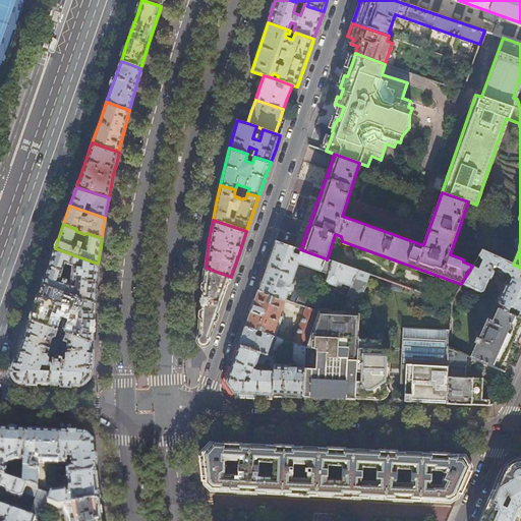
[(322,271),(326,258),(300,249),(275,241),(266,270),(257,290),(285,300),(288,293),(291,294),(295,283),(292,282),(298,263),(322,271)]
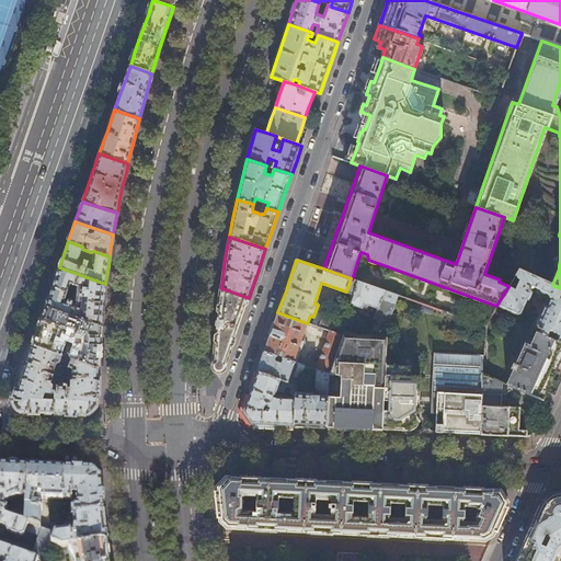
[(102,325),(104,301),(105,284),(59,267),(46,306),(102,325)]
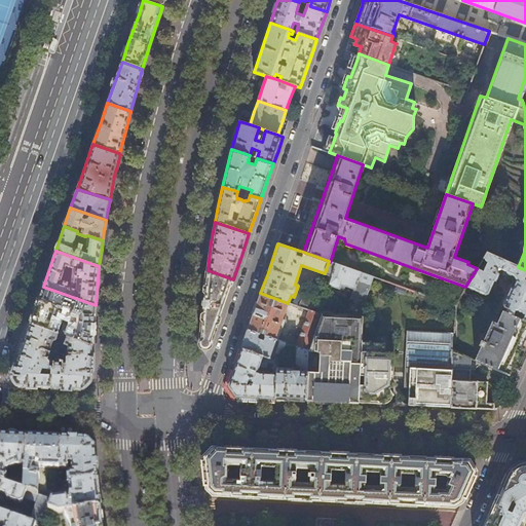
[(486,253),(477,268),(465,287),(462,293),(476,298),(478,293),(484,295),(487,294),(493,282),(494,282),(498,274),(497,273),(496,270),(499,269),(505,271),(504,273),(513,276),(516,282),(513,288),(512,287),(510,288),(501,305),(502,306),(506,308),(504,311),(525,321),(525,270),(518,267),(486,253)]
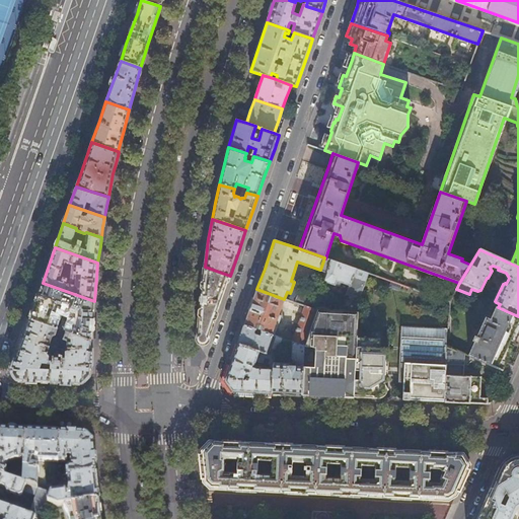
[(368,274),(325,258),(324,257),(320,270),(324,272),(326,272),(323,281),(335,285),(337,280),(350,285),(347,294),(359,299),(368,274)]
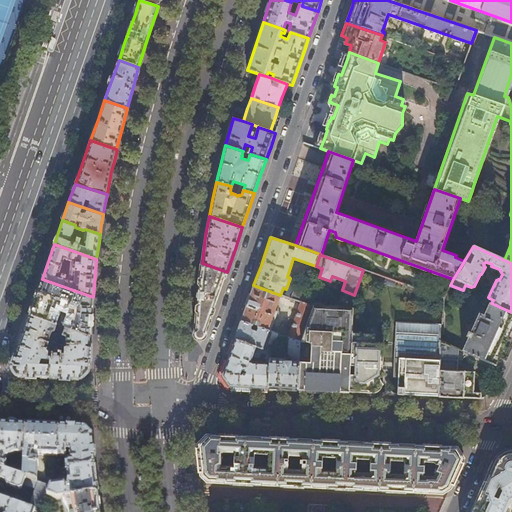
[(220,290),(227,272),(202,263),(200,274),(199,285),(198,299),(197,313),(195,337),(203,339),(220,290)]
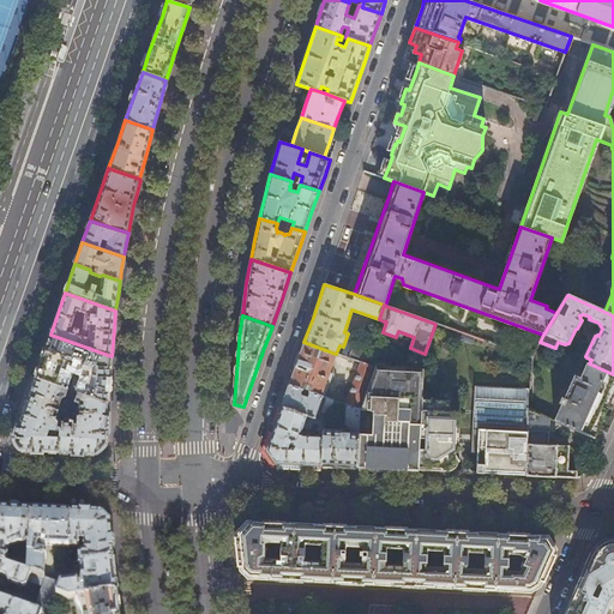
[(110,377),(112,356),(50,335),(35,377),(65,386),(72,368),(85,373),(78,391),(108,402),(110,377)]
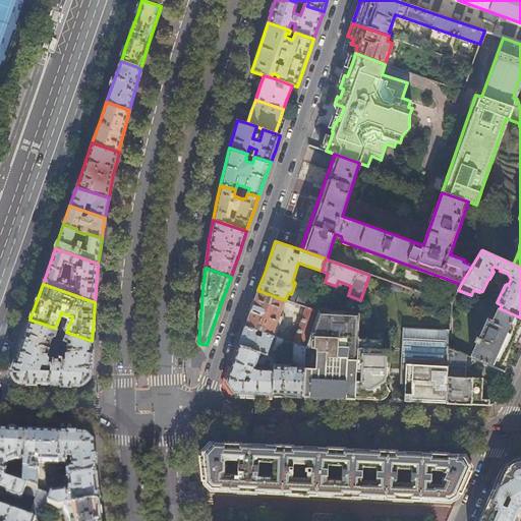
[(280,315),(285,300),(257,290),(251,308),(248,317),(245,327),(274,337),(276,337),(282,316),(280,315)]
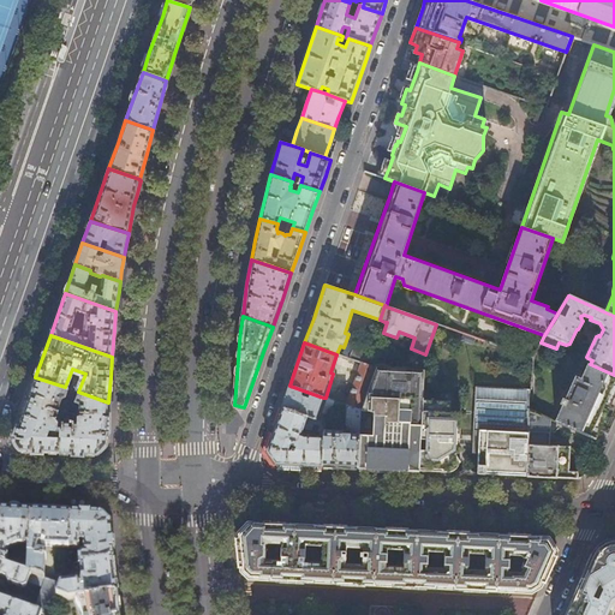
[(354,344),(353,347),(351,354),(350,358),(362,363),(375,366),(380,352),(370,350),(354,344)]
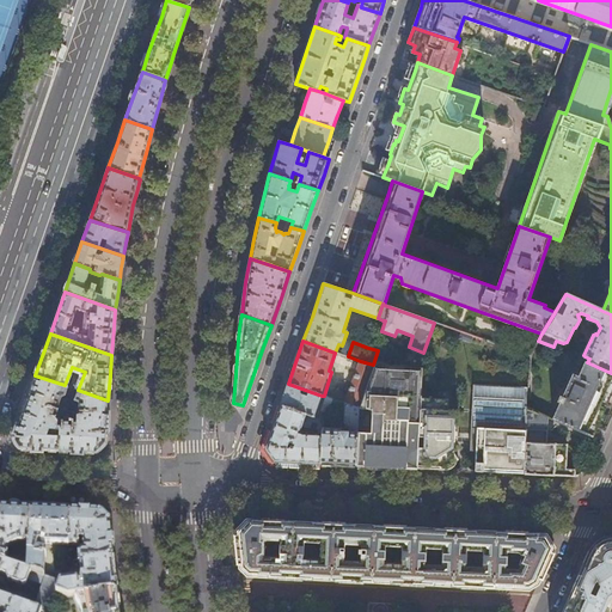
[(374,366),(373,365),(360,361),(344,403),(359,408),(374,366)]
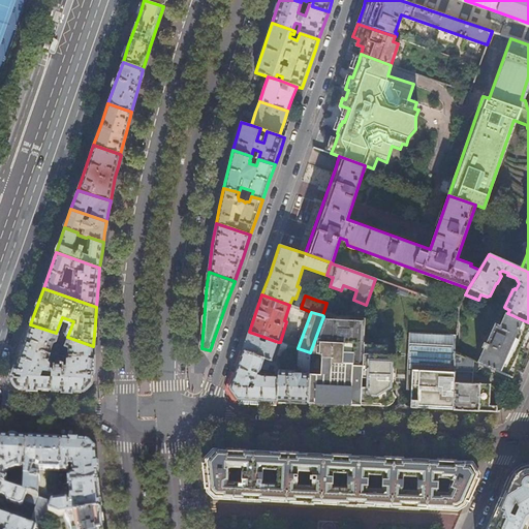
[(518,361),(528,331),(528,322),(507,313),(501,328),(495,324),(477,363),(511,377),(518,361)]
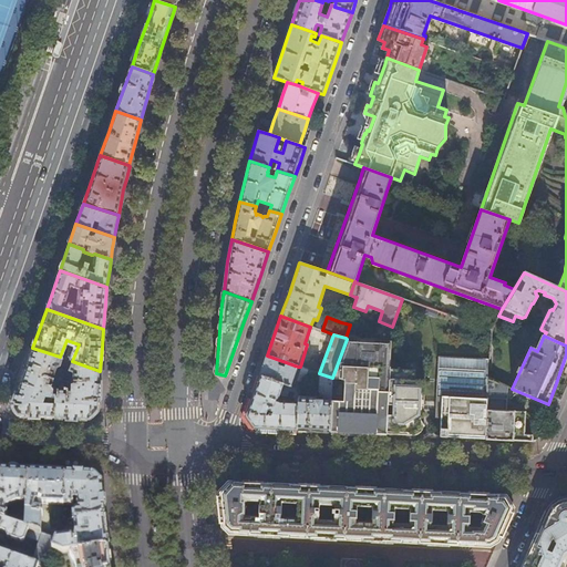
[(390,368),(390,367),(392,341),(347,338),(347,339),(332,378),(329,431),(357,432),(387,433),(390,368)]
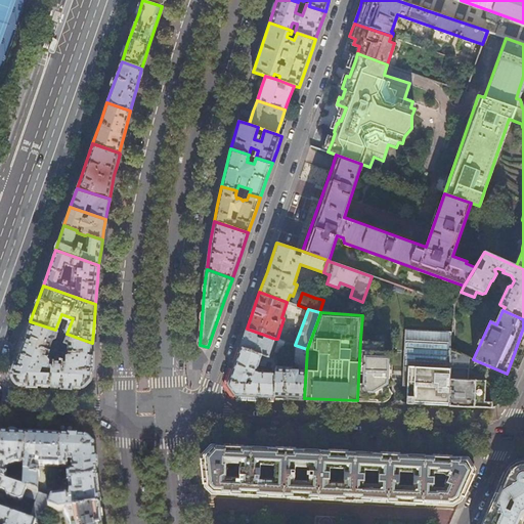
[(62,333),(55,330),(30,321),(12,374),(15,379),(18,384),(30,385),(50,386),(51,367),(53,367),(55,358),(49,358),(47,355),(53,339),(57,338),(61,339),(62,333)]
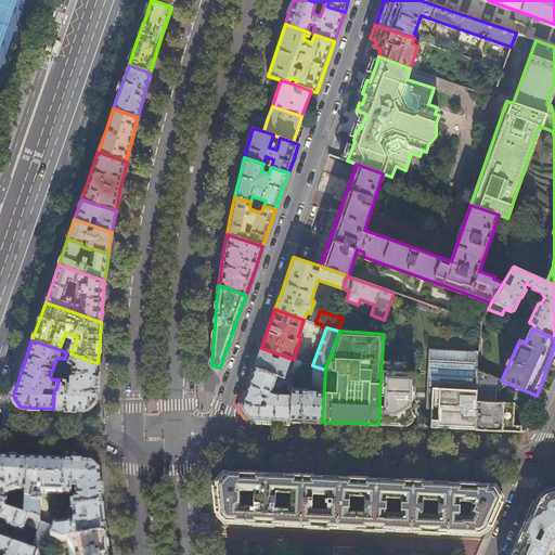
[(286,372),(292,359),(261,348),(257,359),(255,366),(295,382),(300,366),(301,362),(296,360),(292,370),(291,374),(286,372)]
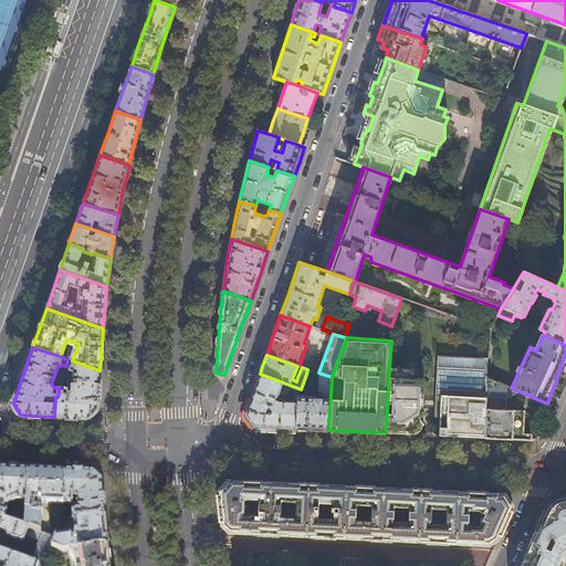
[(485,438),(488,378),(489,358),(437,356),(436,384),(433,417),(439,418),(438,436),(462,437),(485,438)]
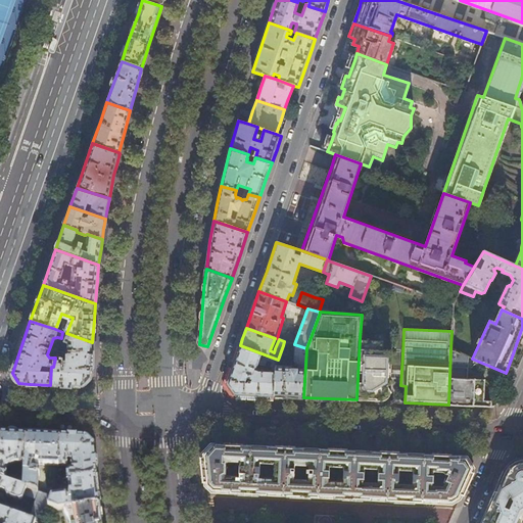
[(66,333),(62,332),(61,338),(60,340),(63,341),(67,343),(68,350),(66,353),(65,359),(55,358),(53,367),(51,367),(50,385),(82,387),(87,382),(92,378),(92,363),(92,342),(66,333)]
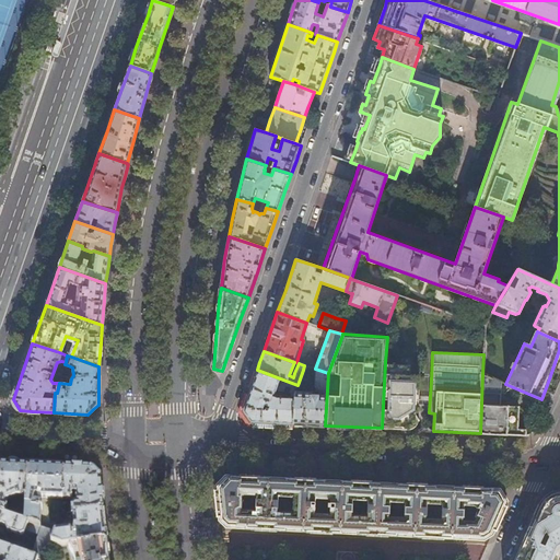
[(418,404),(419,378),(416,374),(409,374),(410,364),(385,363),(382,428),(408,430),(411,429),(415,426),(416,424),(416,423),(417,419),(411,407),(418,404)]
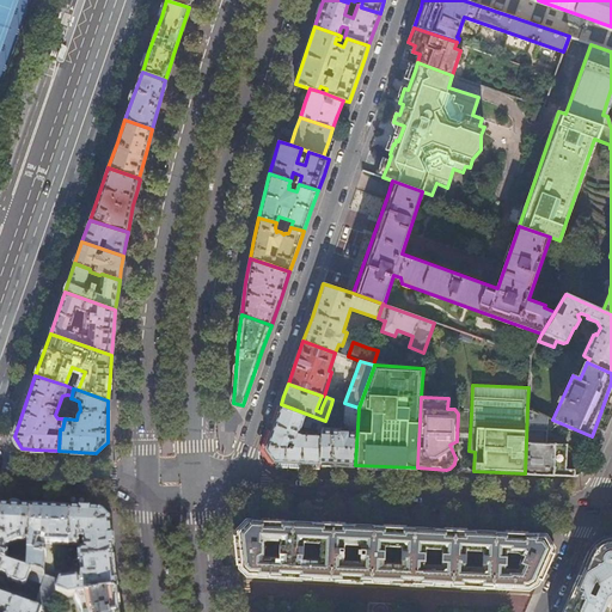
[(344,403),(344,407),(343,423),(347,426),(347,430),(341,429),(341,428),(323,428),(322,430),(320,463),(337,464),(355,465),(359,408),(344,403)]
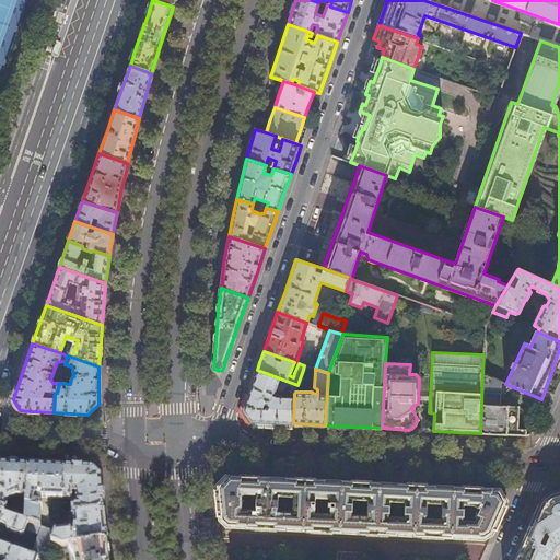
[(252,386),(243,410),(246,417),(251,422),(259,422),(259,429),(277,430),(277,423),(280,423),(293,423),(294,394),(295,392),(298,385),(257,370),(255,377),(252,386)]
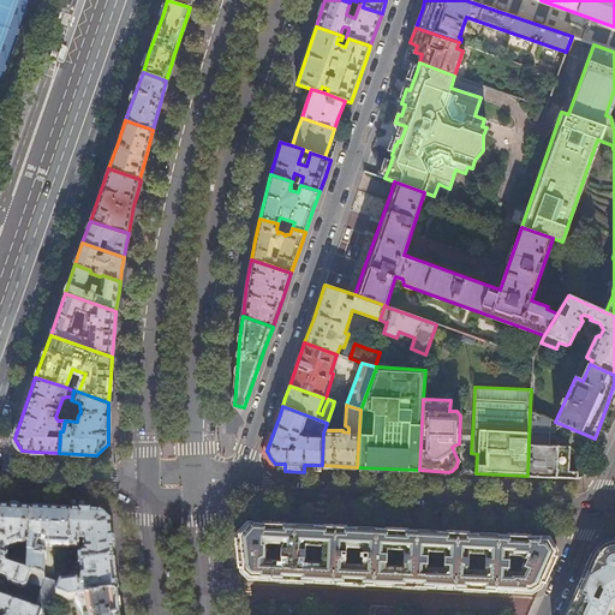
[(550,419),(530,411),(527,476),(563,477),(579,478),(579,473),(567,472),(569,448),(548,447),(550,419)]
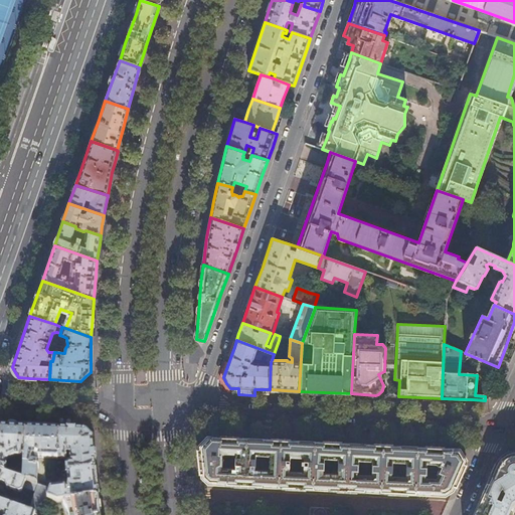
[(7,426),(0,426),(0,472),(4,473),(6,465),(4,464),(5,460),(15,456),(24,457),(25,428),(7,426)]
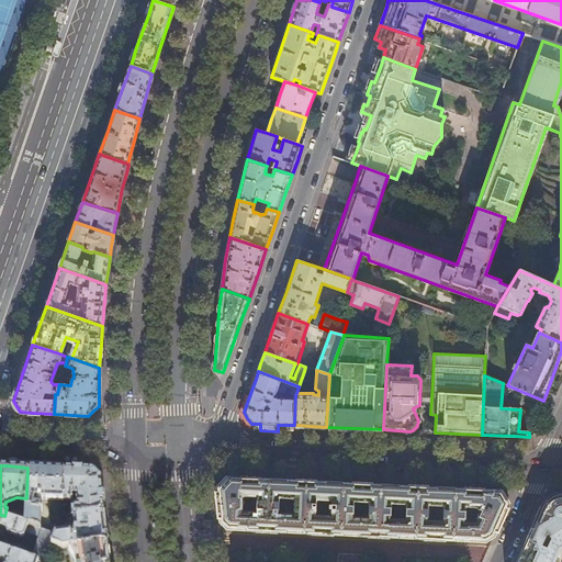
[(42,468),(27,468),(26,498),(25,504),(24,524),(29,525),(55,535),(56,532),(57,530),(43,526),(41,526),(42,504),(34,504),(34,498),(35,498),(36,498),(37,498),(44,499),(63,501),(64,469),(42,468)]
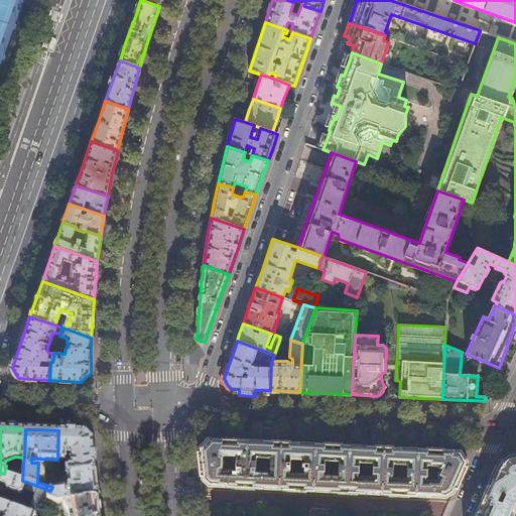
[(68,431),(58,430),(57,460),(63,460),(67,458),(67,455),(70,455),(70,456),(71,456),(71,455),(73,454),(74,456),(74,460),(72,459),(70,461),(70,464),(69,464),(67,467),(67,473),(95,470),(94,457),(93,441),(89,436),(84,432),(76,431),(68,431)]
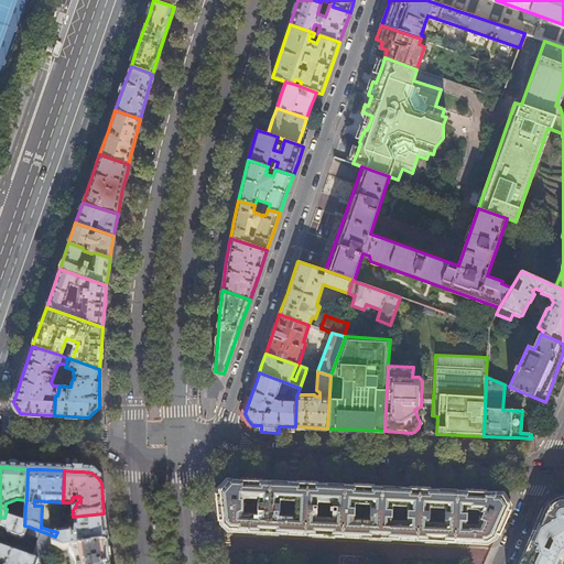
[(227,479),(218,489),(219,506),(221,523),(228,530),(277,532),(333,534),(386,538),(445,541),(487,542),(496,538),(501,524),(510,505),(502,492),(487,491),(227,479)]
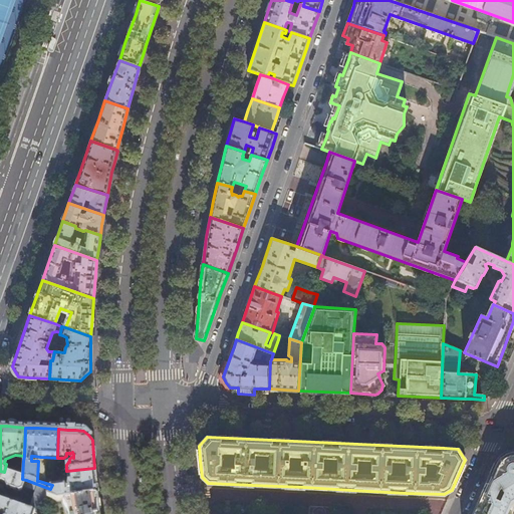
[(513,451),(511,452),(507,454),(505,455),(503,456),(500,458),(498,461),(493,472),(486,487),(474,513),(473,513),(512,513),(513,510),(513,451)]
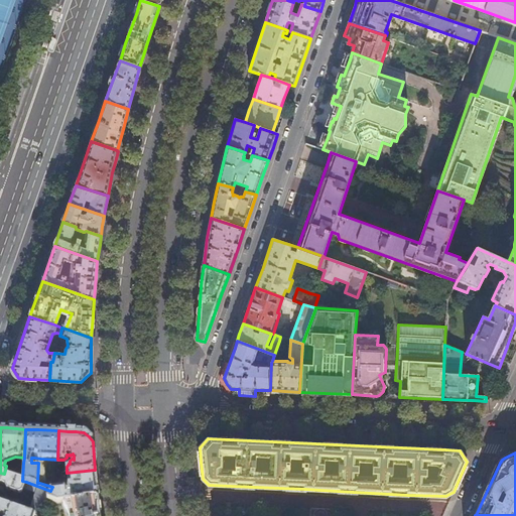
[(97,487),(95,470),(67,473),(69,490),(67,490),(63,488),(51,489),(50,491),(47,499),(57,503),(65,502),(98,498),(97,487)]
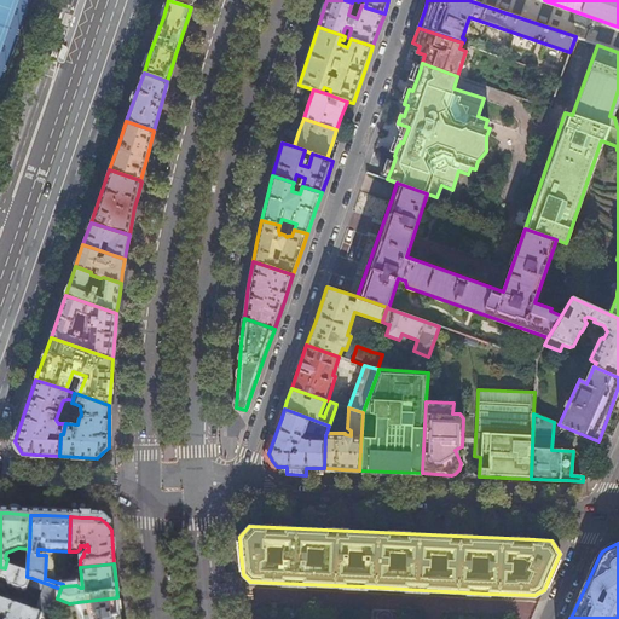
[(23,576),(5,568),(0,567),(0,580),(6,583),(6,584),(9,588),(23,593),(27,590),(28,588),(32,578),(27,577),(23,576)]
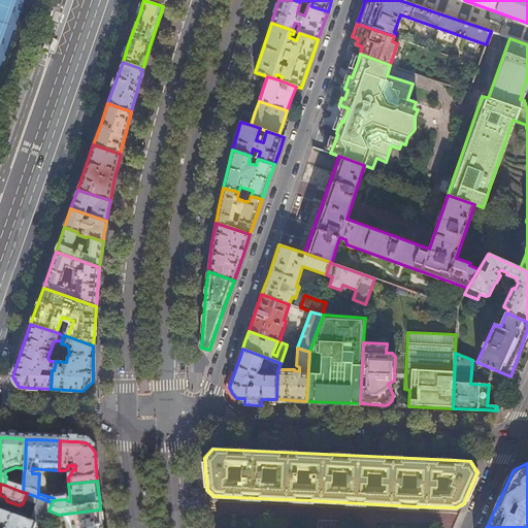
[(52,502),(27,493),(24,501),(36,505),(30,526),(37,527),(42,527),(48,510),(52,502)]
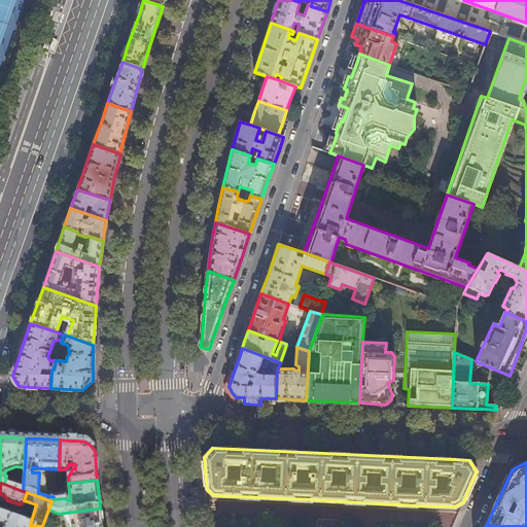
[(0,510),(0,514),(11,518),(18,520),(19,516),(18,514),(3,508),(0,510)]
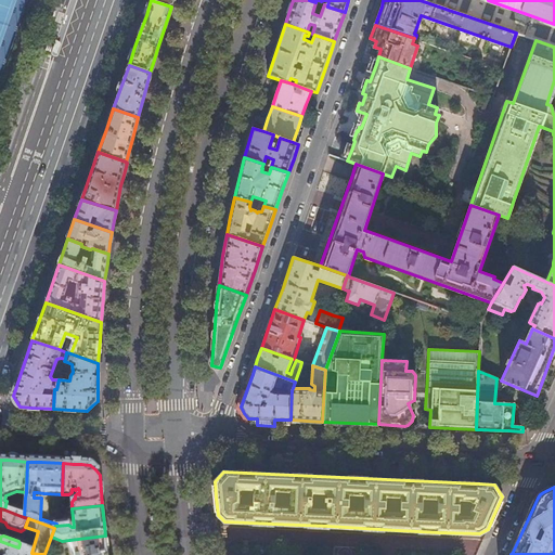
[(107,554),(105,536),(69,540),(69,543),(73,549),(74,554),(107,554)]
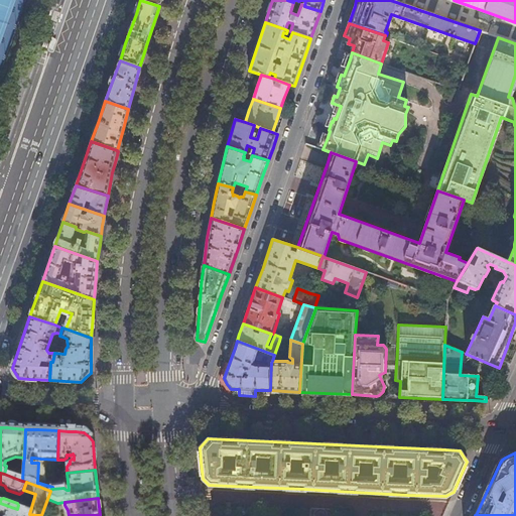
[(0,515),(0,514),(5,515),(7,515),(11,507),(0,503),(0,515)]
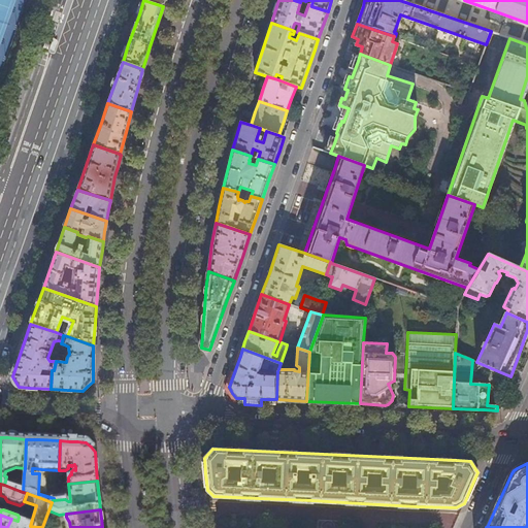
[(37,527),(30,526),(18,521),(11,519),(7,527),(37,527)]
